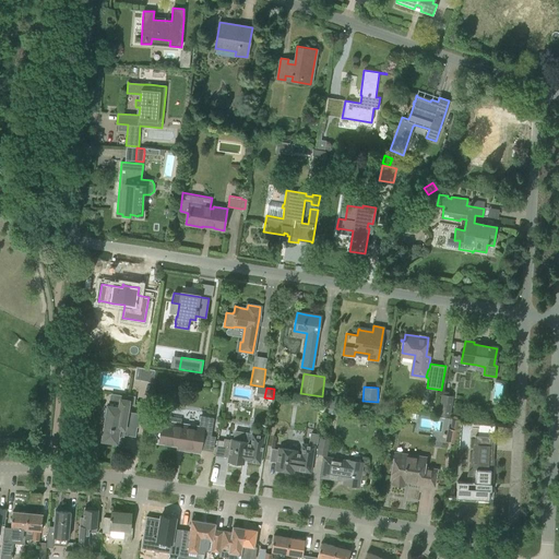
[(450,417),(453,396),(441,394),(438,415),(450,417)]
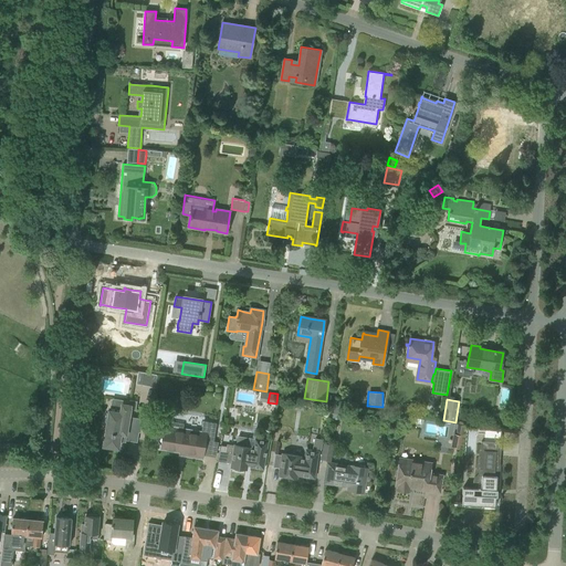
[(139,426),(140,418),(128,416),(129,409),(136,410),(137,401),(129,400),(128,405),(122,404),(121,412),(108,410),(108,413),(106,413),(105,422),(107,422),(103,446),(118,448),(119,436),(125,437),(124,440),(137,442),(138,432),(139,432),(140,427),(139,426)]
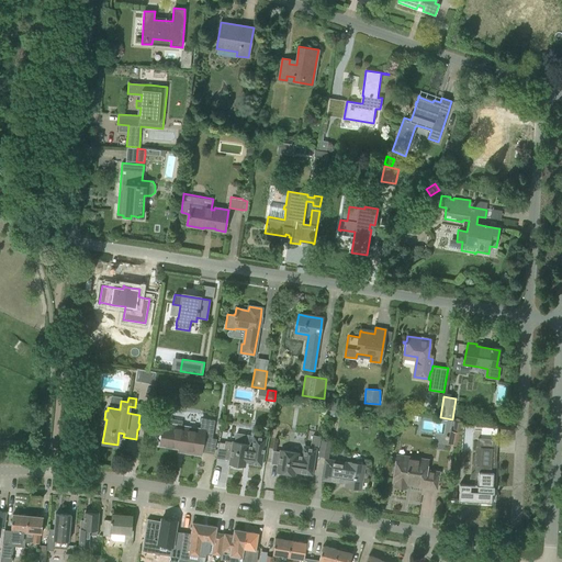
[(329,402),(327,414),(338,416),(340,403),(329,402)]
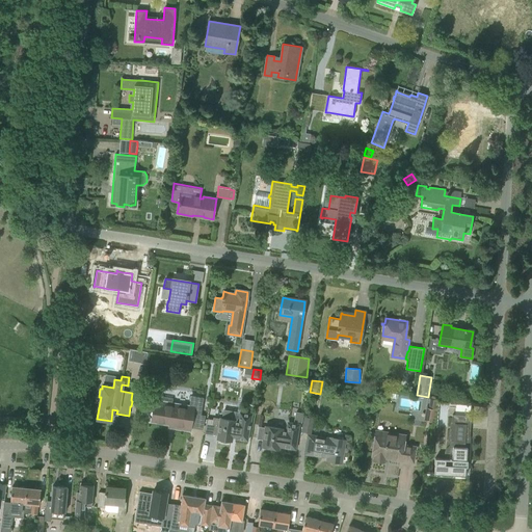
[(204,398),(191,396),(189,404),(173,402),(173,398),(156,395),(156,399),(155,399),(154,403),(152,421),(176,425),(176,428),(190,430),(192,413),(202,415),(204,398)]
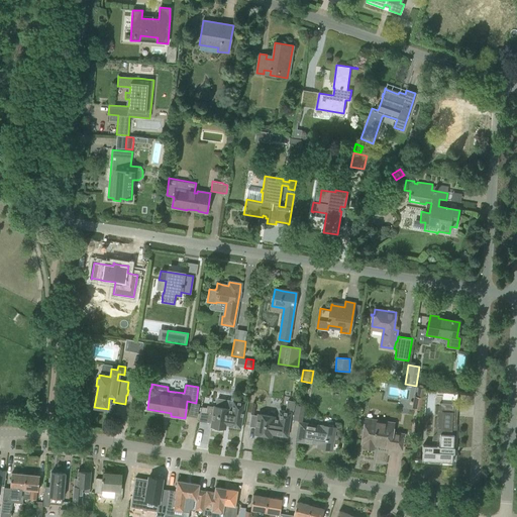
[(422,410),(425,389),(425,388),(418,387),(417,397),(414,396),(412,407),(412,409),(422,410)]
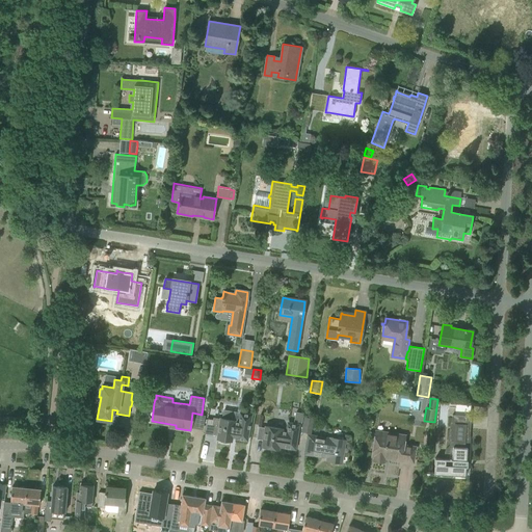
[(240,413),(238,422),(234,421),(220,418),(220,420),(213,419),(212,425),(219,426),(217,440),(221,440),(220,442),(227,443),(228,441),(231,442),(232,437),(236,437),(236,439),(247,441),(251,415),(240,413)]
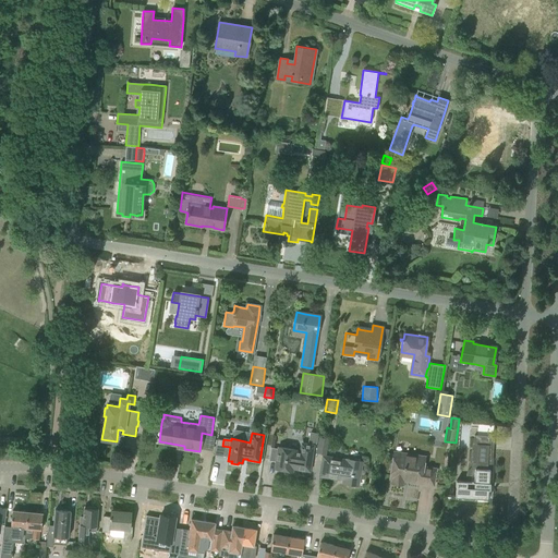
[(317,434),(311,433),(308,441),(316,444),(317,434)]
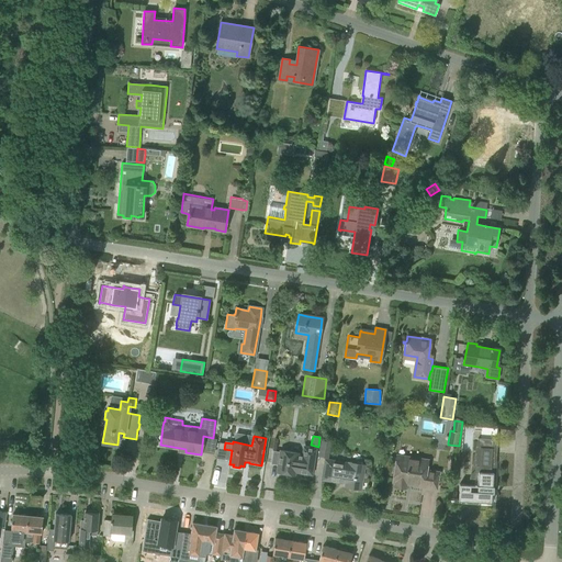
[(327,458),(330,441),(322,440),(319,456),(327,458)]
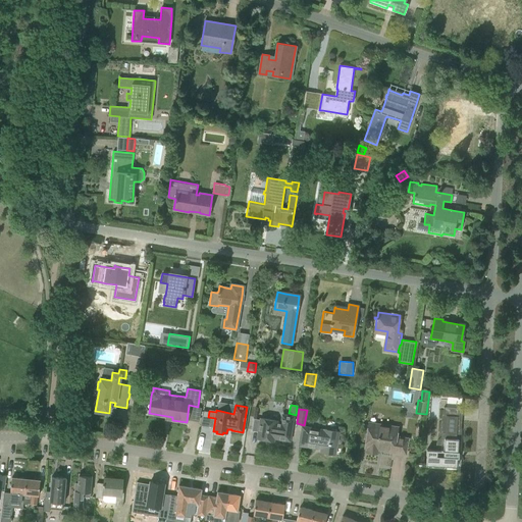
[(252,430),(258,431),(259,431),(258,438),(273,440),(273,437),(289,439),(293,417),(282,415),(281,423),(276,422),(276,421),(261,418),(260,420),(254,419),(252,430)]
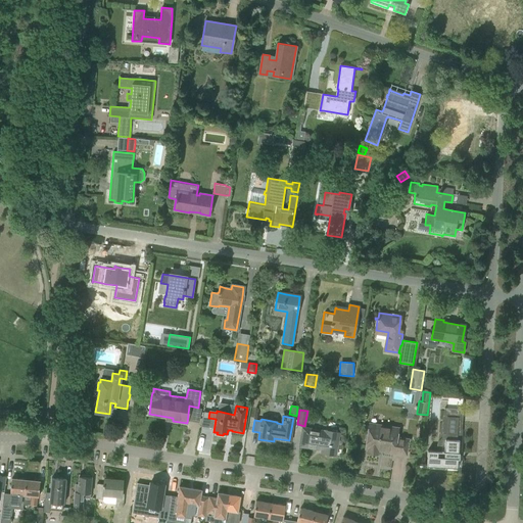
[(459,440),(459,434),(457,434),(458,417),(446,417),(444,452),(427,450),(427,457),(427,466),(458,468),(458,459),(459,459),(460,453),(459,453),(459,440)]
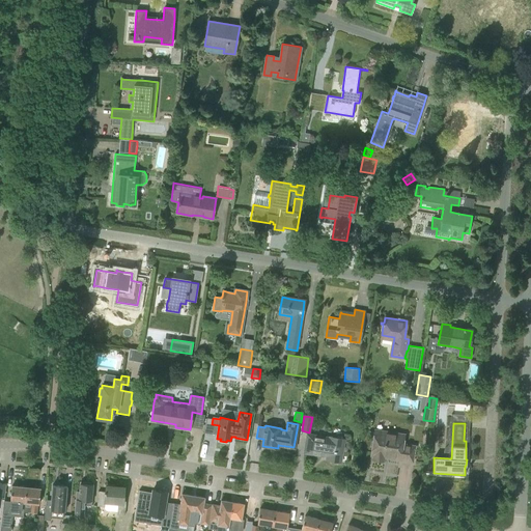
[(375,430),(371,454),(373,455),(372,459),(383,460),(384,456),(385,456),(385,454),(390,455),(390,457),(412,462),(414,451),(415,446),(402,444),(404,435),(394,434),(394,437),(378,434),(379,430),(375,430)]
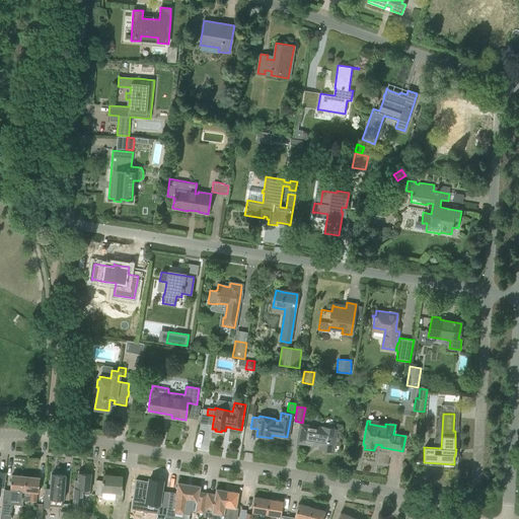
[(334,452),(336,435),(337,430),(300,425),(299,431),(297,443),(318,446),(318,449),(334,452)]
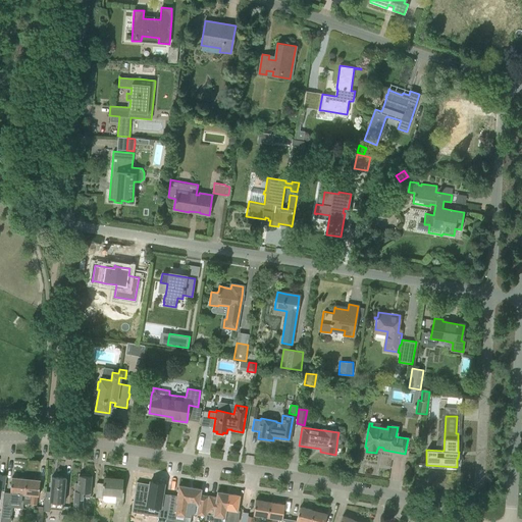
[(90,497),(91,482),(92,476),(90,476),(90,475),(83,474),(83,475),(79,475),(77,483),(75,483),(74,486),(72,508),(73,508),(79,508),(83,508),(84,497),(90,497)]
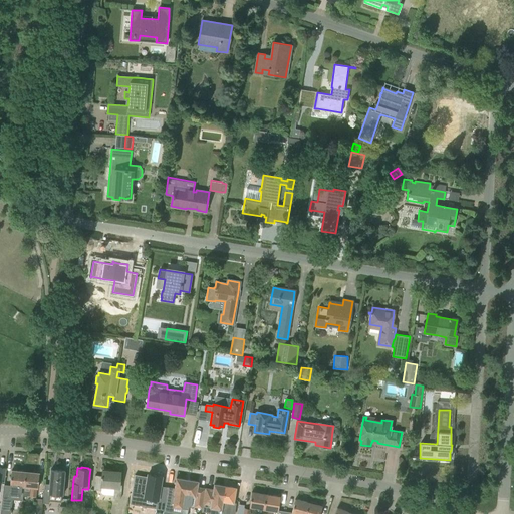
[(24,487),(25,472),(11,470),(10,485),(11,486),(10,494),(16,495),(17,487),(24,487)]
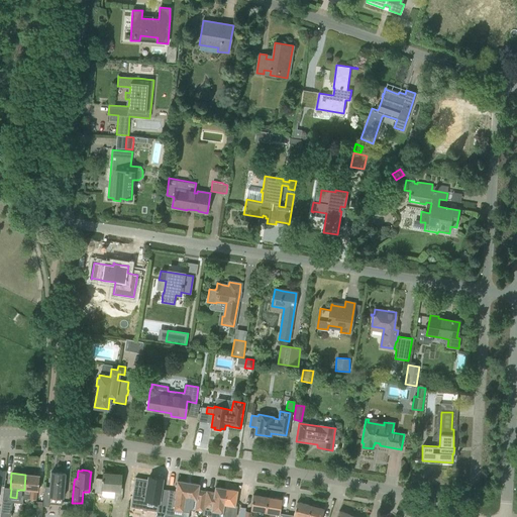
[(63,498),(65,484),(66,474),(50,473),(49,487),(44,487),(43,503),(42,506),(49,507),(49,497),(63,498)]
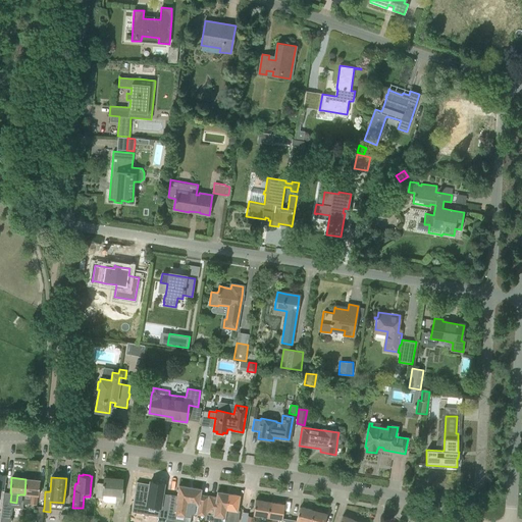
[(103,483),(97,482),(95,498),(103,498),(103,501),(104,503),(115,504),(115,506),(122,506),(124,490),(121,490),(122,479),(104,477),(103,483)]
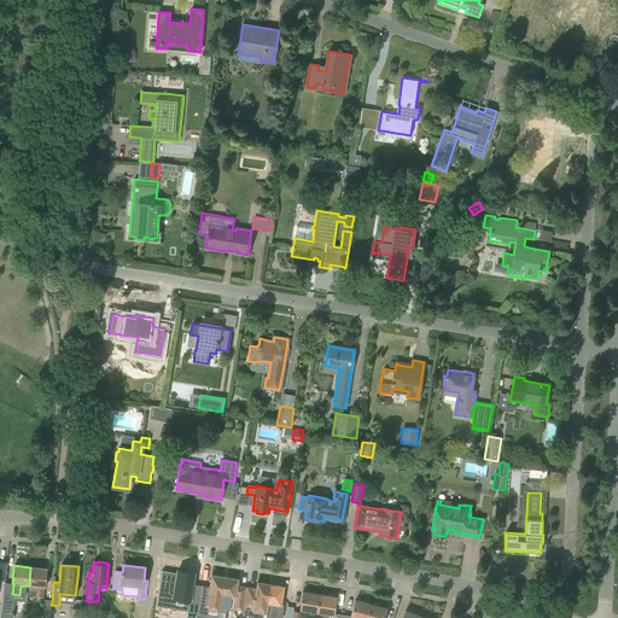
[(46,587),(46,581),(47,569),(30,567),(29,586),(36,587),(35,596),(44,598),(45,587),(46,587)]
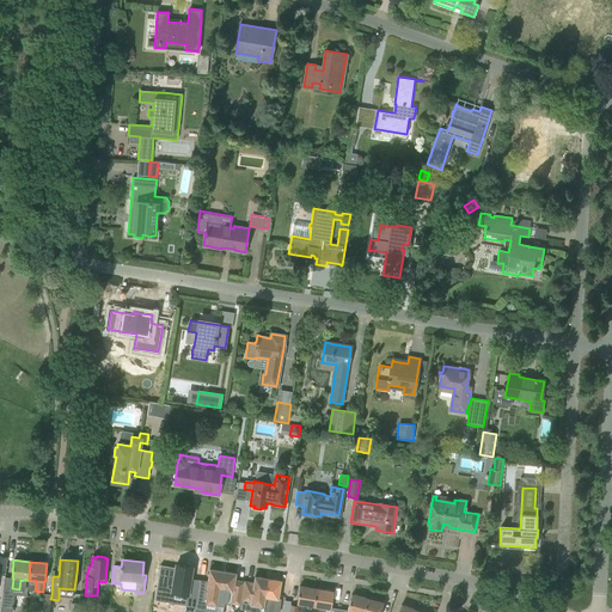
[(160,565),(154,600),(171,603),(181,604),(187,605),(190,586),(191,579),(193,570),(185,569),(187,565),(177,564),(176,564),(176,568),(160,565)]
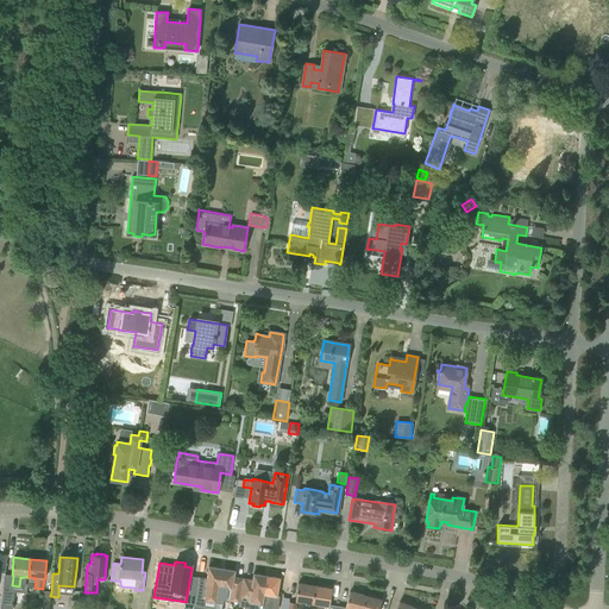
[(198,577),(194,604),(202,606),(215,607),(217,601),(221,569),(208,566),(207,578),(205,578),(198,577)]
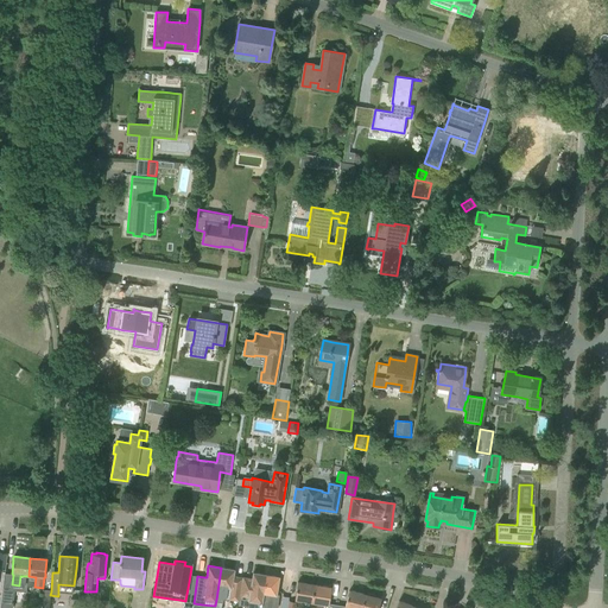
[(239,601),(242,577),(233,576),(234,570),(221,568),(214,607),(220,607),(221,601),(222,601),(222,599),(239,601)]
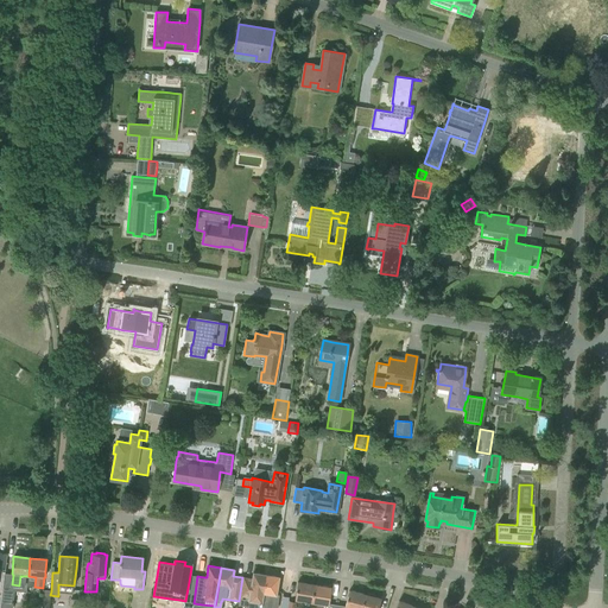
[(260,607),(266,575),(253,572),(252,578),(242,577),(239,601),(238,605),(247,607),(246,607),(260,607)]
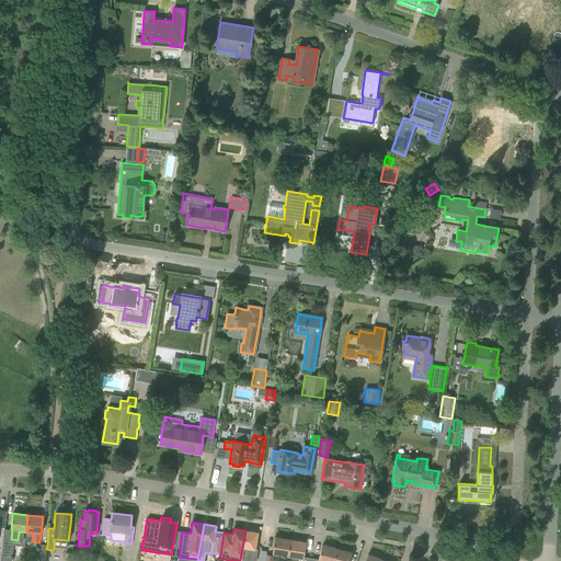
[(254,549),(255,544),(258,533),(245,530),(240,560),(244,560),(245,560),(249,548),(254,549)]
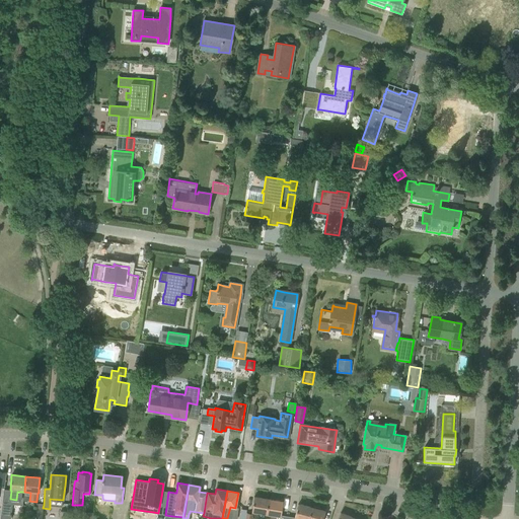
[(266,514),(269,499),(253,497),(251,512),(258,513),(257,518),(265,518),(266,514)]
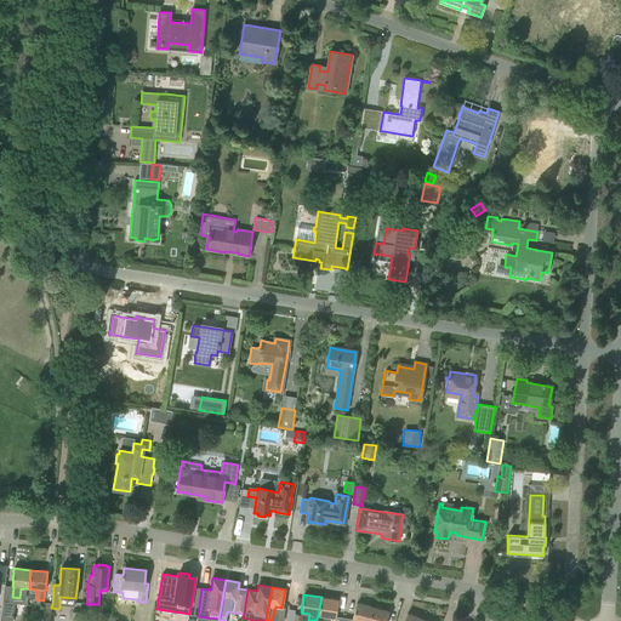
[(317,620),(335,620),(335,619),(336,611),(339,599),(322,597),(318,615),(317,620)]
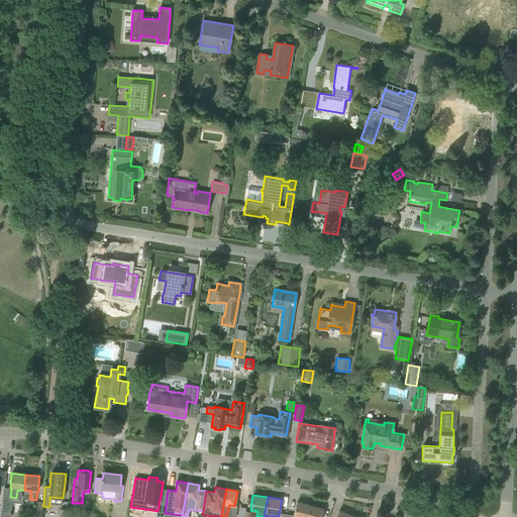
[(41,516),(42,506),(43,503),(36,502),(34,516),(41,516)]
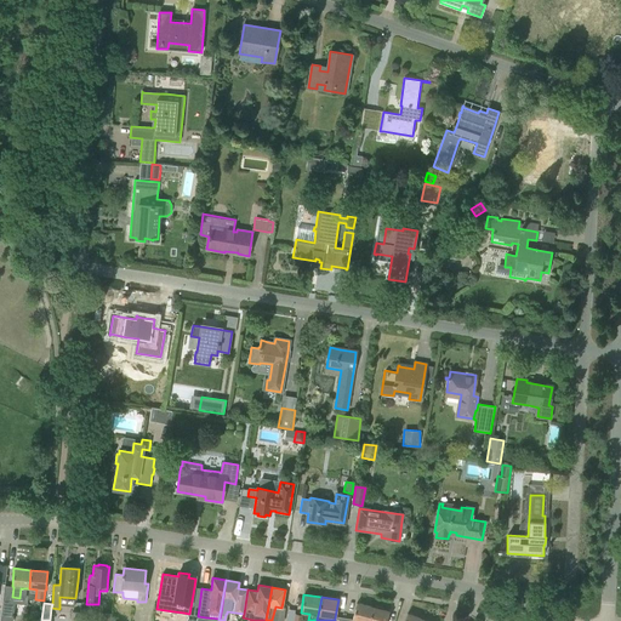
[(369,620),(372,607),(357,603),(353,615),(352,620),(369,620)]
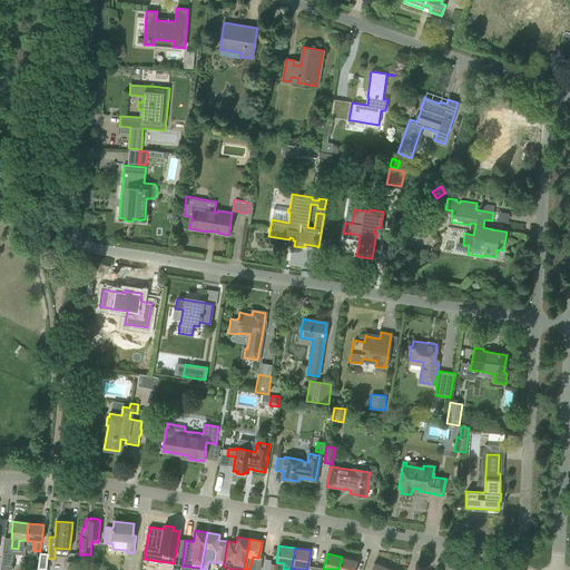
[(338,569),(354,569),(357,561),(351,559),(351,558),(344,556),(344,558),(342,557),(338,569)]
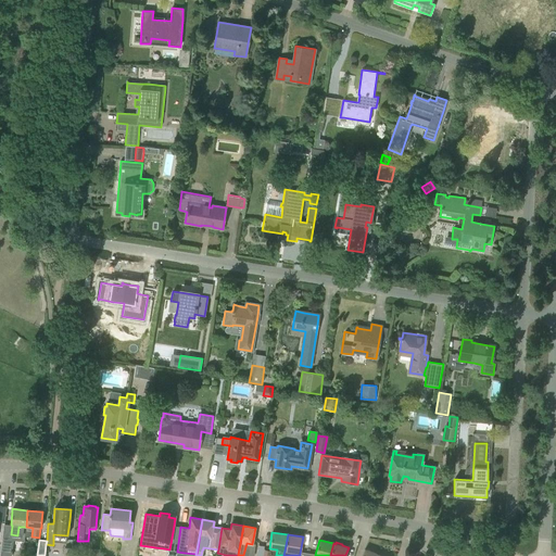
[(255,544),(252,555),(262,555),(264,550),(264,546),(255,544)]
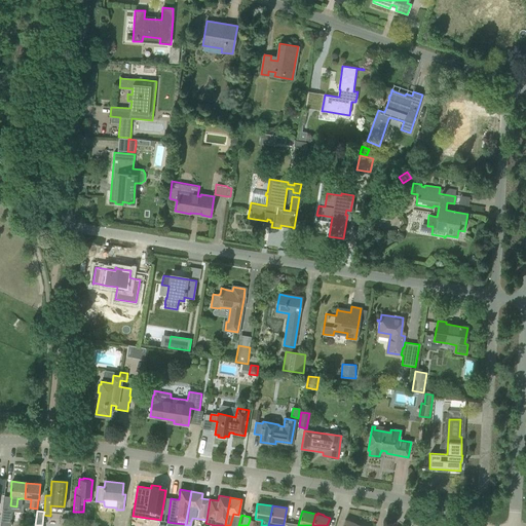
[(61,517),(59,525),(67,525),(68,518),(61,517)]
